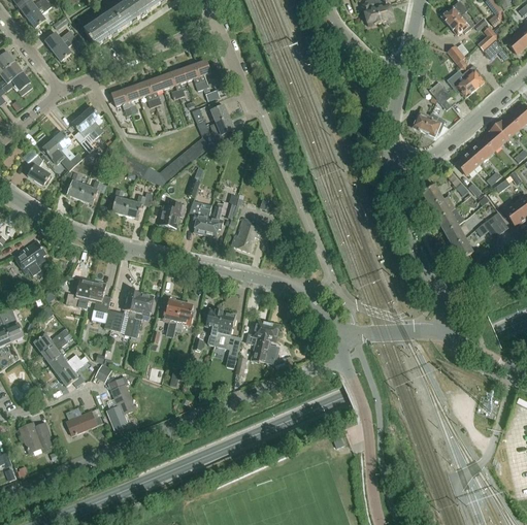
[(19,7),(26,18),(47,1),(46,0),(39,0),(33,4),(30,0),(28,0),(19,7)]
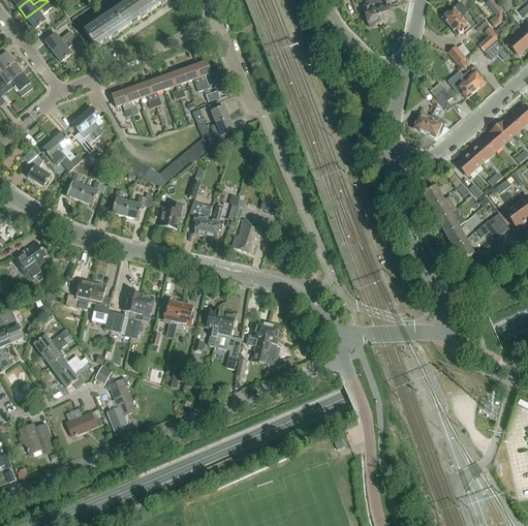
[(152,7),(147,0),(127,0),(112,10),(123,27),(152,7)]
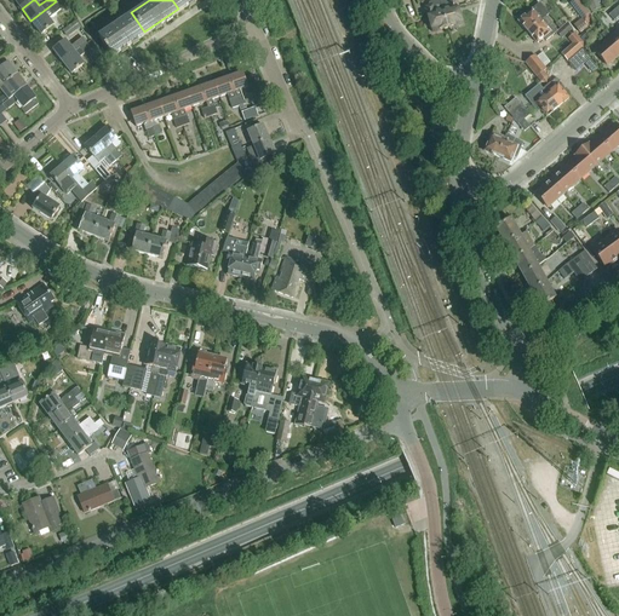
[(431,28),(446,24),(439,0),(430,0),(431,4),(424,5),(431,28)]
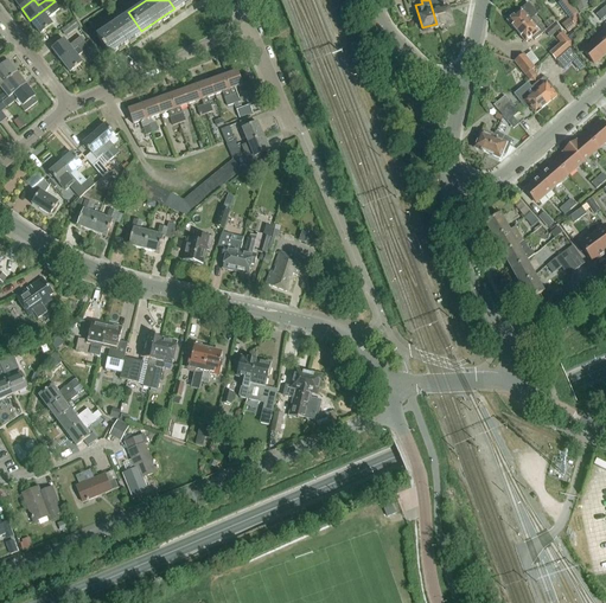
[(429,0),(437,24),(451,20),(445,0),(429,0)]
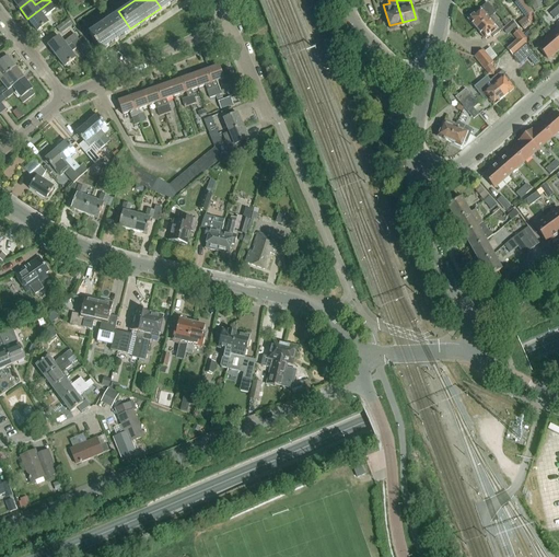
[(495,10),(487,0),(467,16),(475,26),(487,16),(491,13),(495,10)]
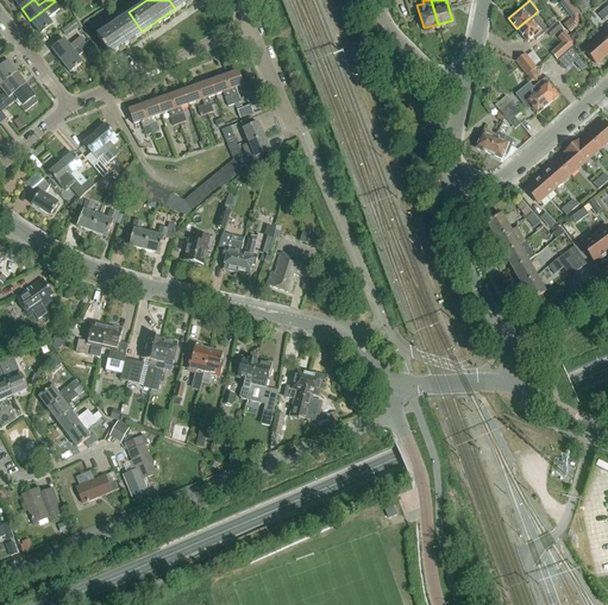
[(580,10),(571,0),(561,0),(559,1),(570,16),(563,20),(569,30),(577,23),(580,10)]
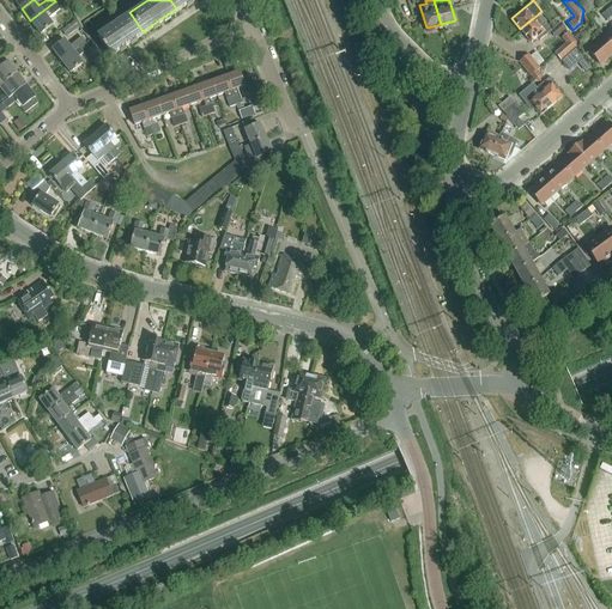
[(47,16),(60,7),(55,1),(30,20),(40,32),(52,23),(47,16)]
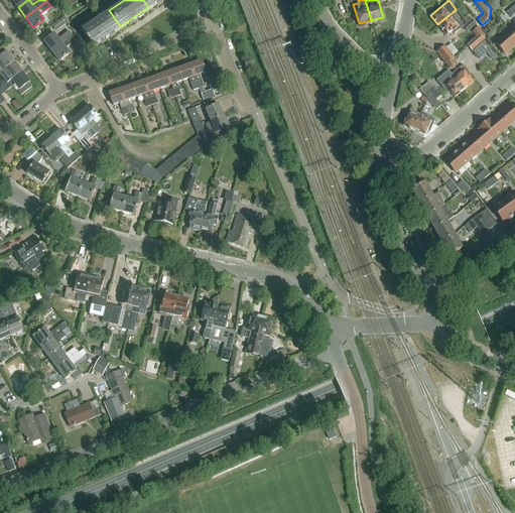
[(514,10),(511,5),(506,9),(510,14),(514,10)]
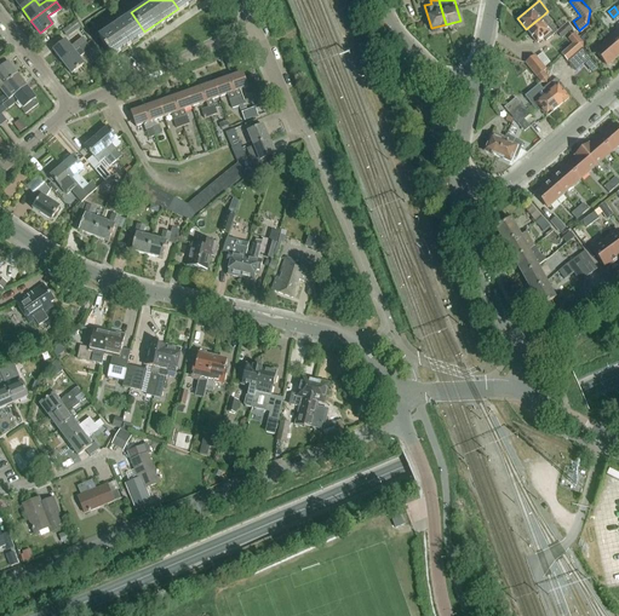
[(144,32),(131,12),(98,35),(112,55),(144,32)]
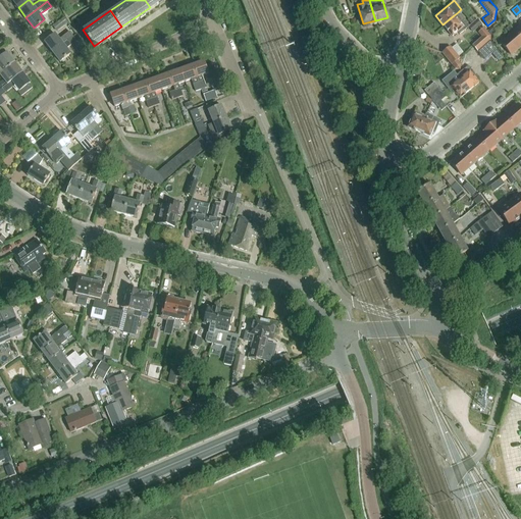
[(459,33),(468,24),(458,12),(454,15),(443,24),(451,34),(457,30),(459,33)]
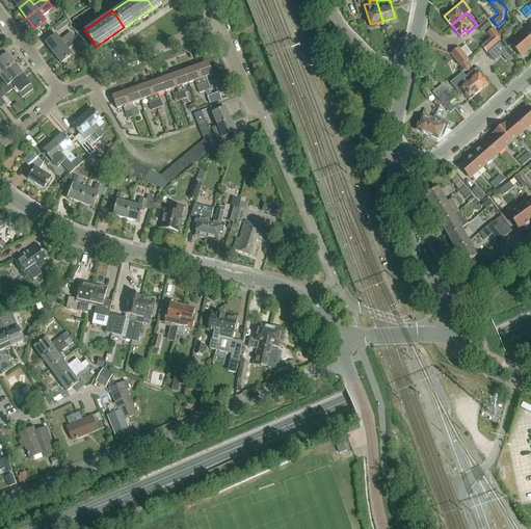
[(64,16),(53,24),(57,30),(70,22),(64,16)]
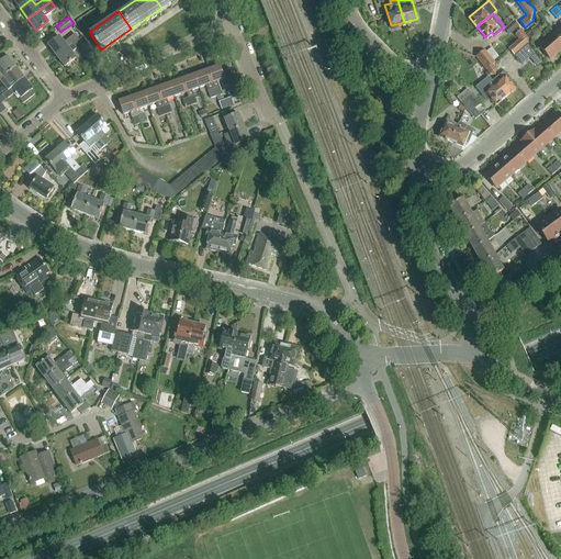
[(512,19),(506,24),(504,25),(508,31),(517,23),(513,18),(512,19)]
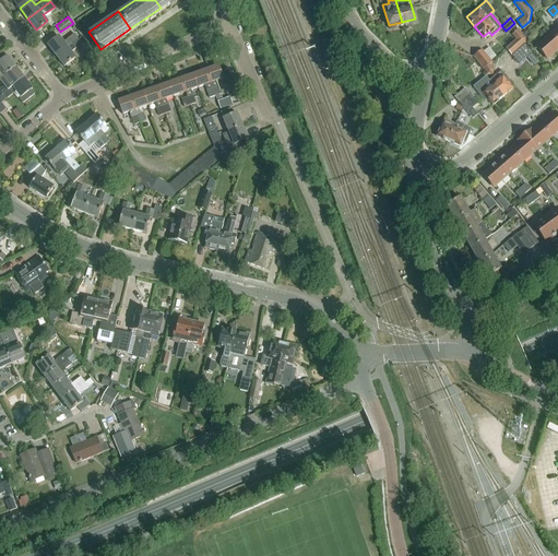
[(527,26),(522,32),(526,37),(533,32),(527,26)]
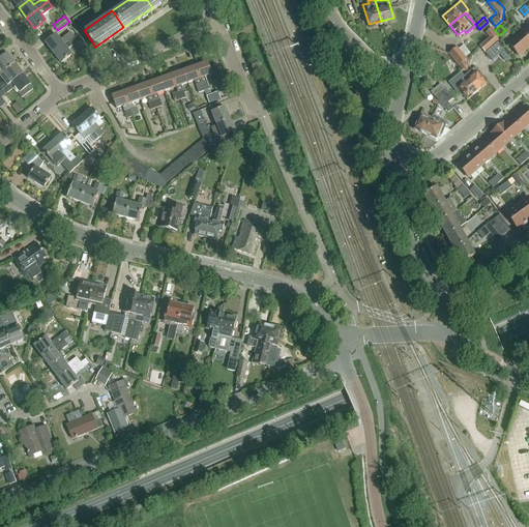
[(491,26),(485,31),(489,35),(495,30),(491,26)]
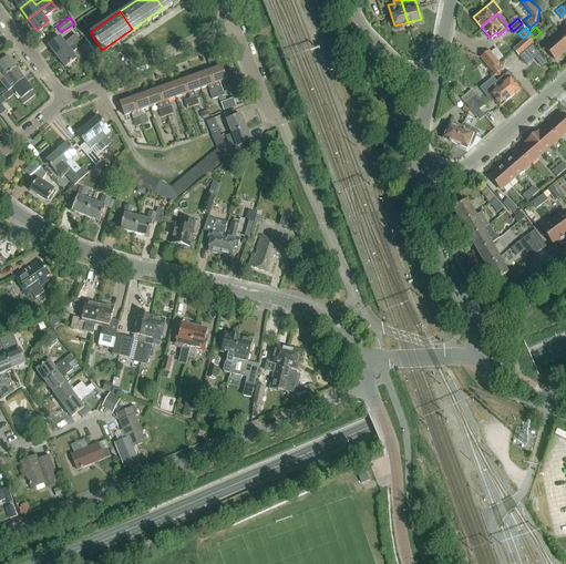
[(55,54),(78,38),(74,32),(63,40),(59,34),(48,43),(55,54)]
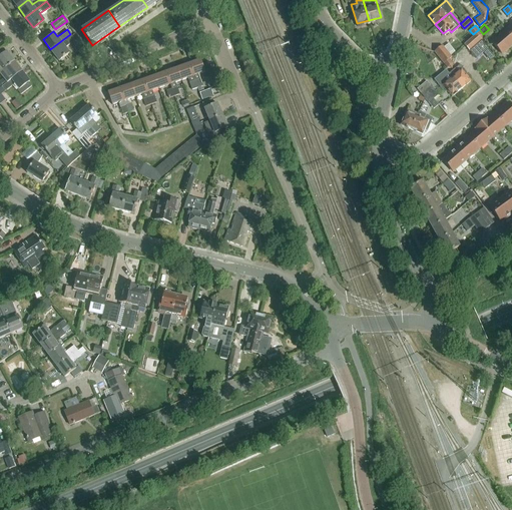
[(479,29),(473,34),(464,43),(473,53),(478,49),(480,52),(487,46),(481,37),(482,32),(479,29)]
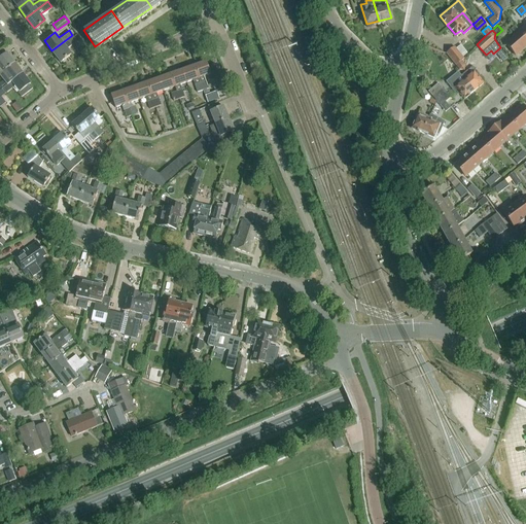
[(525,43),(525,40),(518,31),(504,41),(515,54),(525,43)]
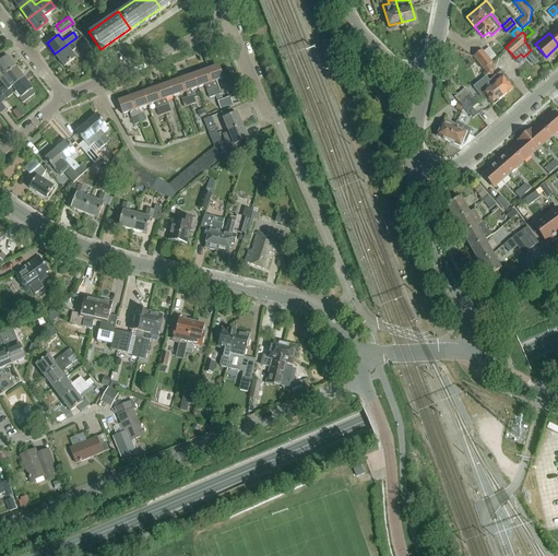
[(82,40),(81,42),(76,37),(55,54),(63,64),(74,56),(70,50),(75,46),(83,55),(90,50),(82,40)]
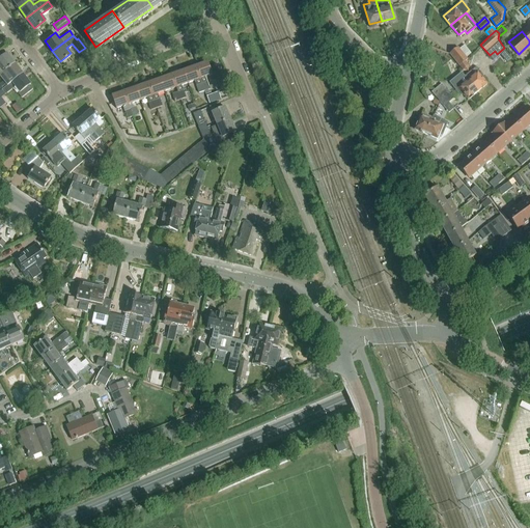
[(457,63),(464,59),(467,56),(457,45),(448,52),(457,63)]
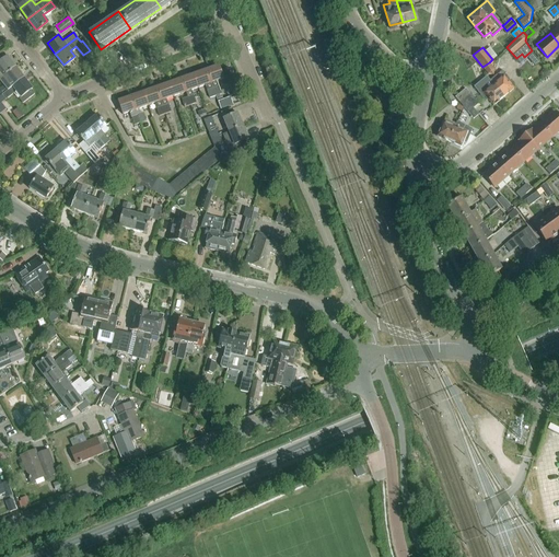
[(0,77),(14,66),(7,55),(0,58),(0,77)]
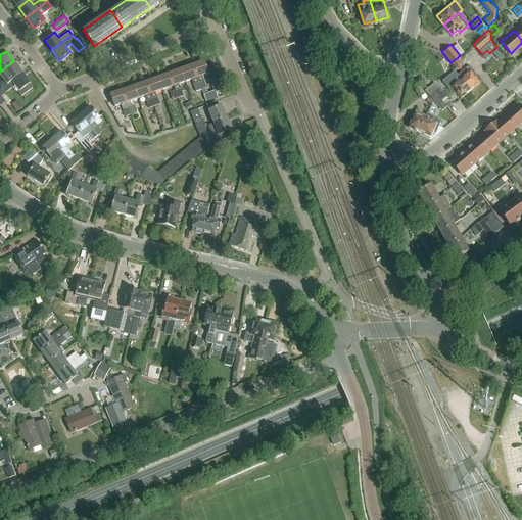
[(207,72),(203,58),(193,62),(198,79),(203,78),(201,74),(207,72)]
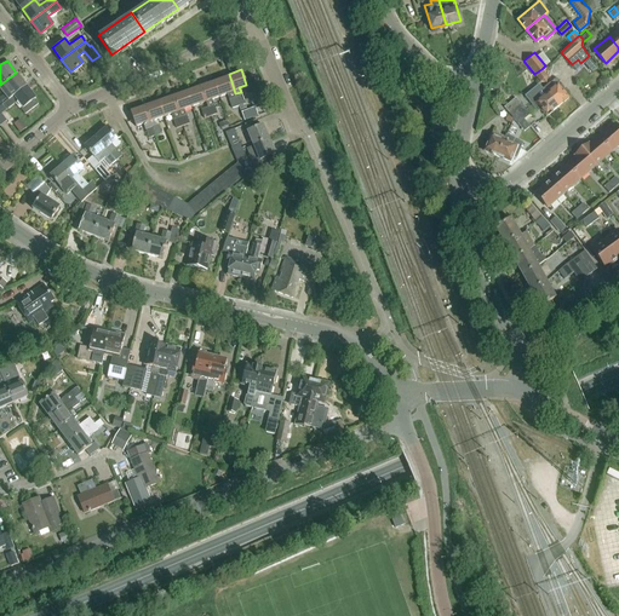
[(544,80),(545,74),(542,69),(534,74),(539,79),(544,80)]
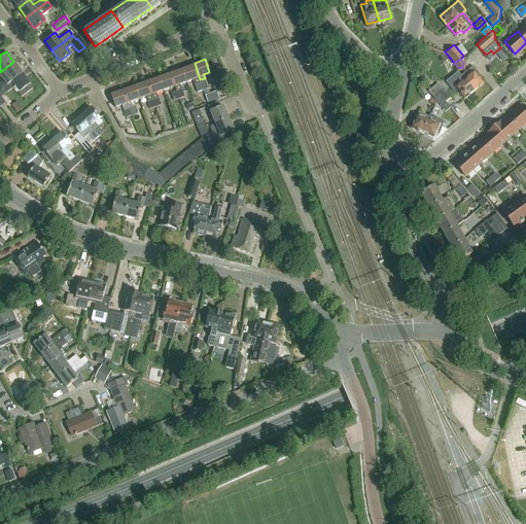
[(13,62),(0,72),(0,74),(3,78),(0,80),(0,86),(1,88),(22,72),(13,62)]
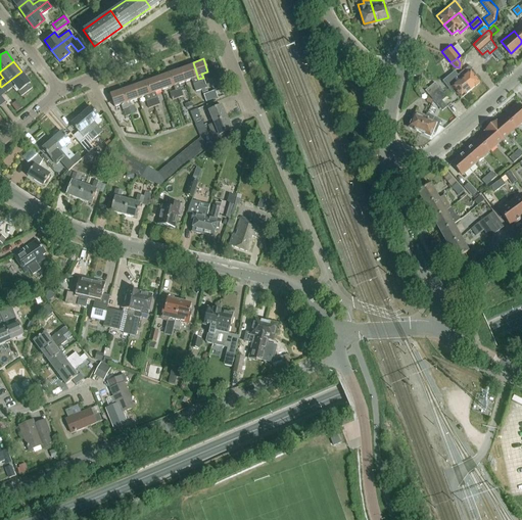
[(198,79),(193,62),(181,66),(185,80),(191,78),(192,82),(198,79)]
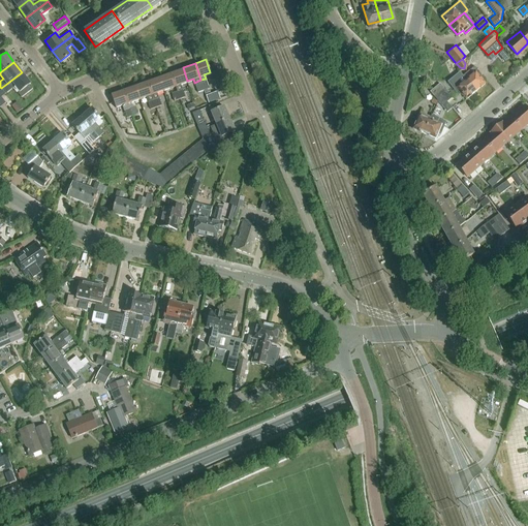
[(473,64),(461,73),(474,89),(484,81),(475,70),(477,69),(473,64)]
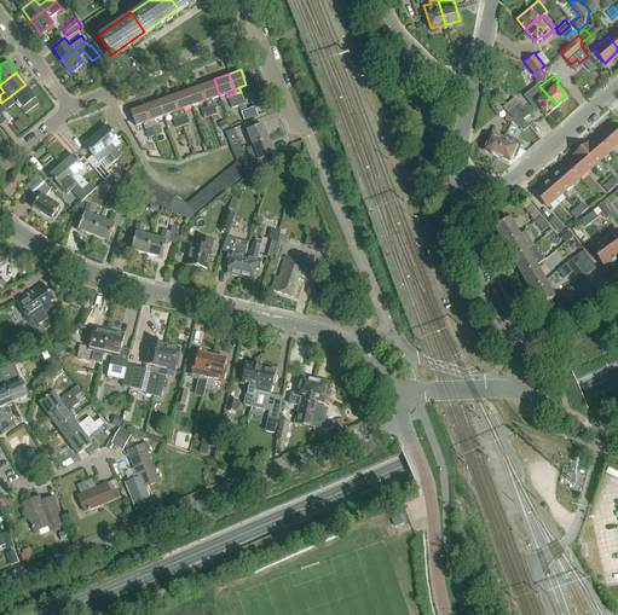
[(491,76),(487,86),(497,90),(501,79),(491,76)]
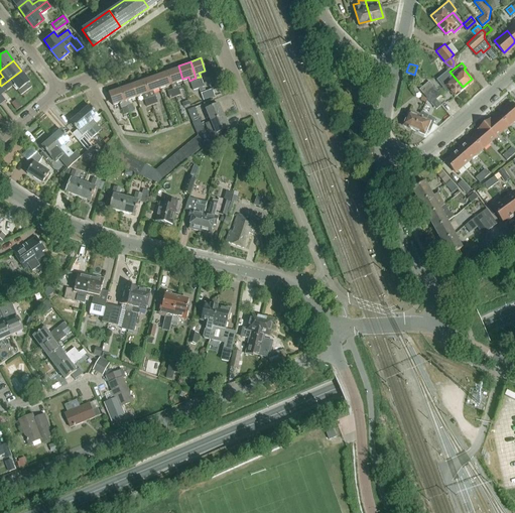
[(182,79),(178,66),(166,71),(170,83),(172,87),(177,85),(175,81),(182,79)]
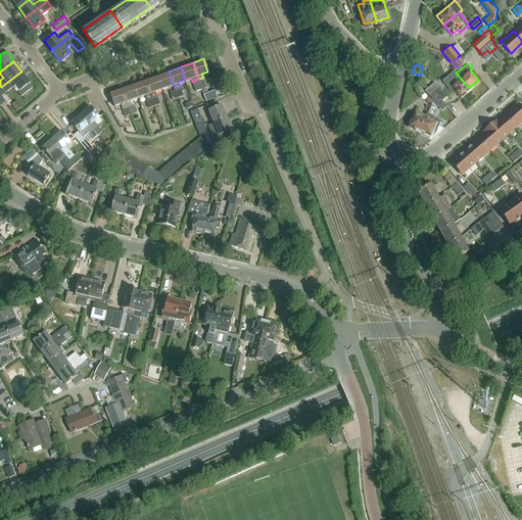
[(459,95),(469,88),(456,73),(454,69),(441,79),(444,82),(452,91),(454,89),(459,95)]
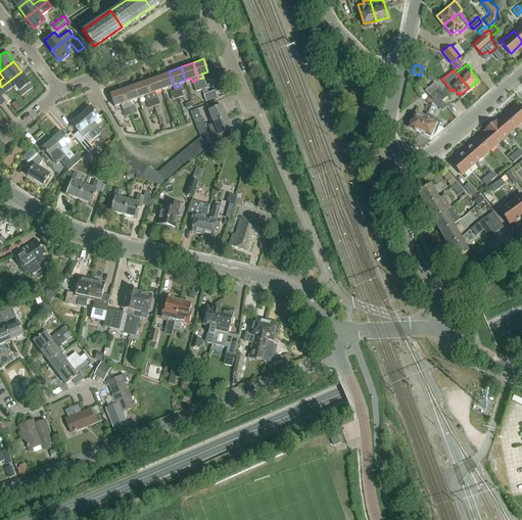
[(21,72),(1,87),(4,91),(14,84),(18,89),(16,90),(20,94),(31,86),(28,82),(29,81),(21,72)]
